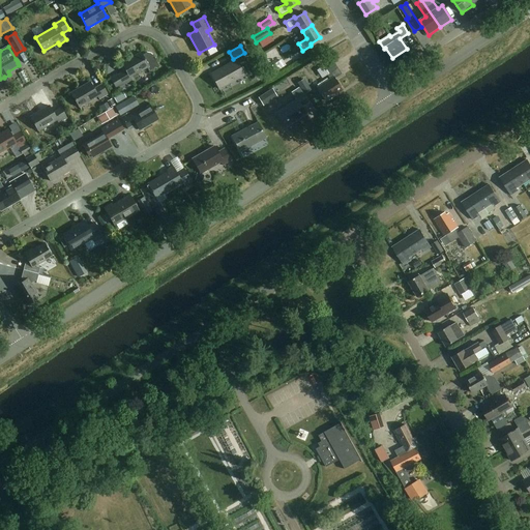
[(152,54),(148,53),(146,53),(142,55),(140,53),(122,63),(126,70),(112,79),(117,89),(131,81),(129,78),(147,67),(149,72),(159,66),(152,54)]
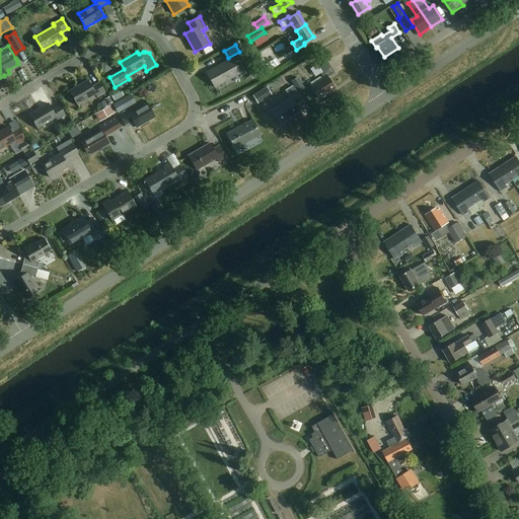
[(277,57),(267,64),(271,70),(281,64),(277,57)]
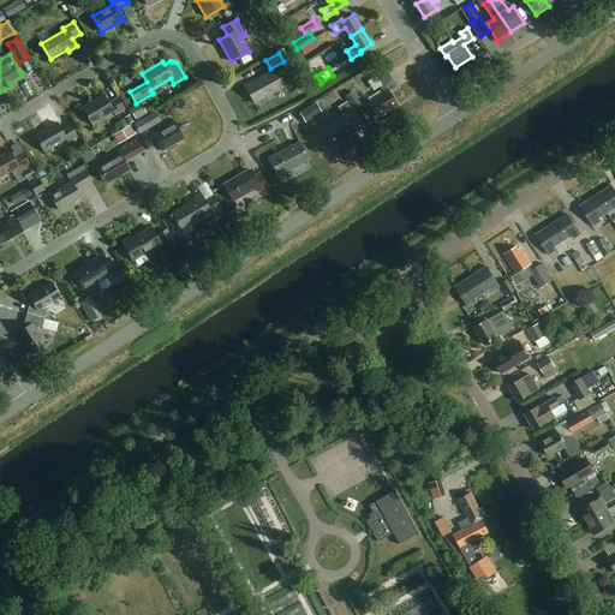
[(284,87),(274,70),(245,87),(255,103),(284,87)]
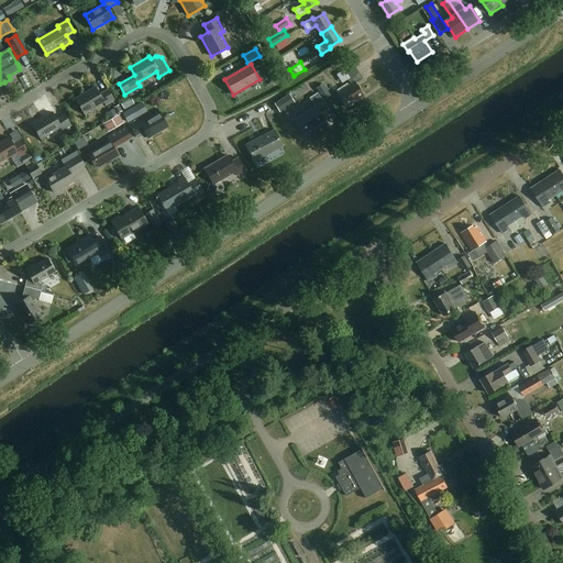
[(363,78),(359,73),(348,79),(351,84),(337,92),(346,108),(364,96),(355,84),(363,78)]
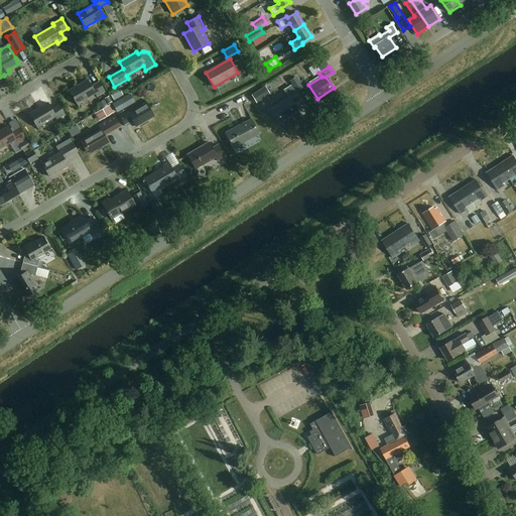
[(92,87),(88,80),(69,91),(77,104),(95,94),(97,96),(105,92),(99,83),(92,87)]
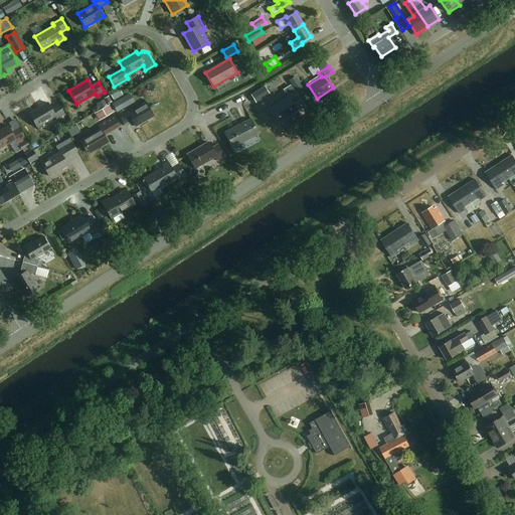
[(300,100),(291,86),(284,90),(289,97),(269,111),(278,124),(297,111),(293,104),(300,100)]
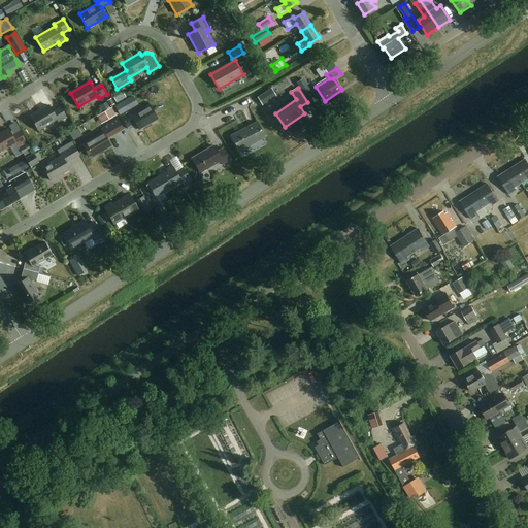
[(261,94),(257,96),(262,104),(266,102),(261,94)]
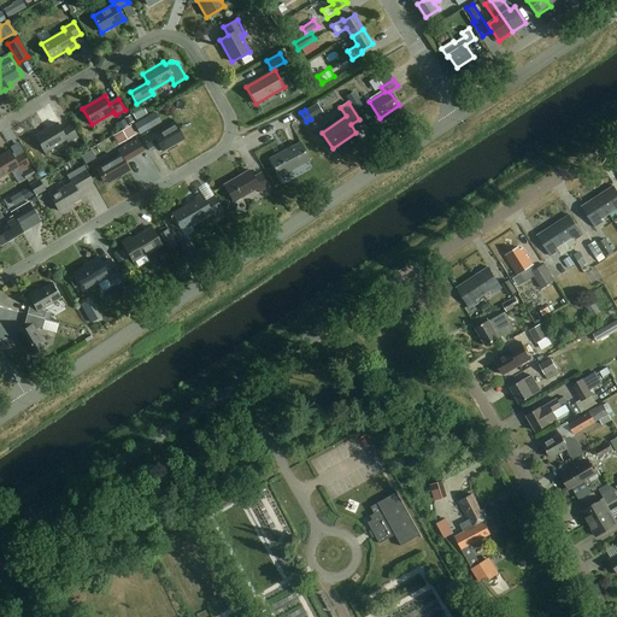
[(150,125),(145,118),(135,124),(139,131),(150,125)]
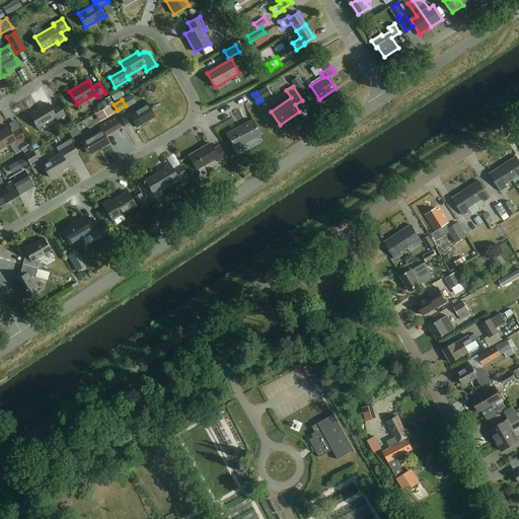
[(52,110),(48,103),(29,115),(38,128),(56,118),(57,121),(65,116),(60,106),(52,110)]
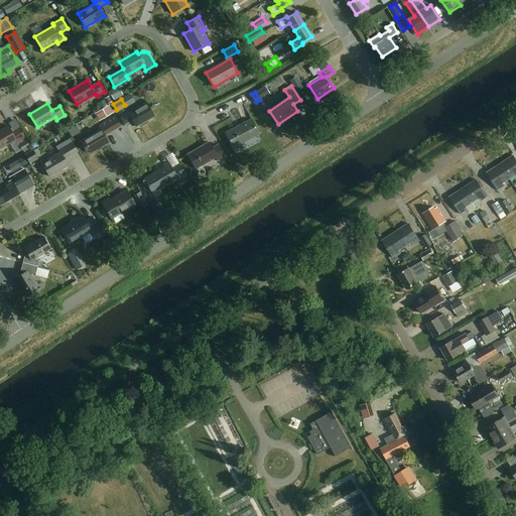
[(154,116),(146,103),(128,113),(126,111),(118,115),(124,125),(131,120),(135,127),(154,116)]
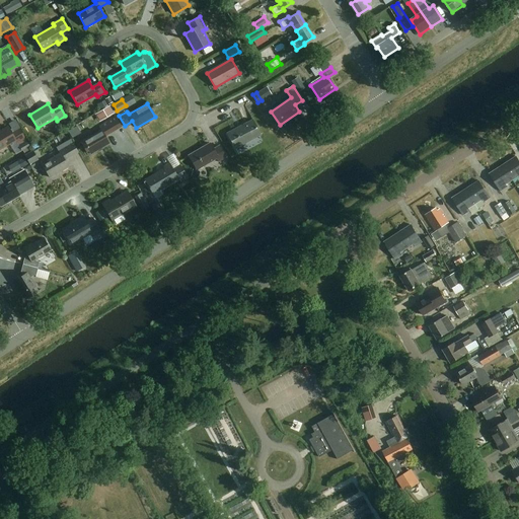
[(98,125),(115,118),(110,109),(94,117),(98,125)]
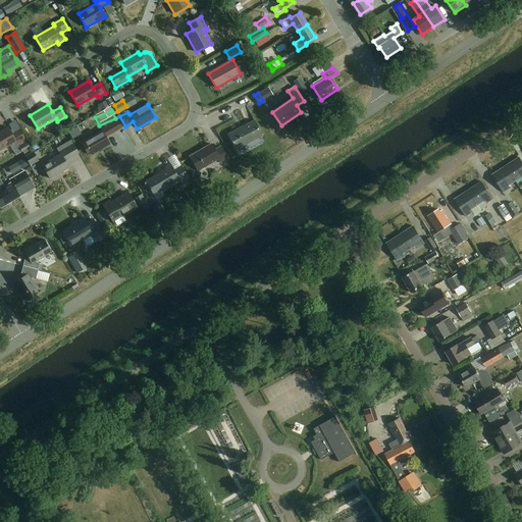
[(122,127),(116,118),(100,128),(102,131),(84,142),(91,155),(109,145),(105,138),(122,127)]
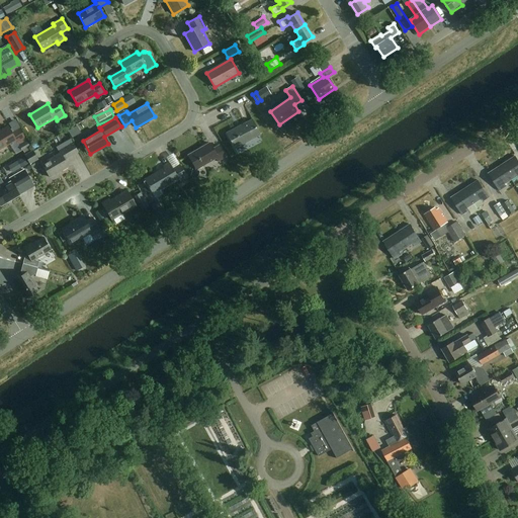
[(260,134),(252,119),(227,134),(235,148),(260,134)]
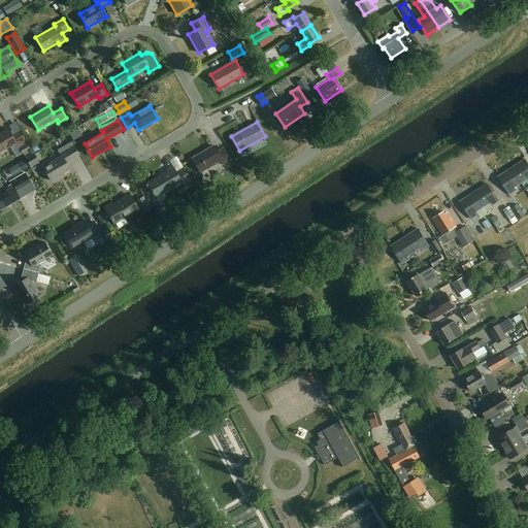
[(12,136),(8,129),(0,133),(0,152),(15,143),(24,156),(31,152),(20,132),(12,136)]
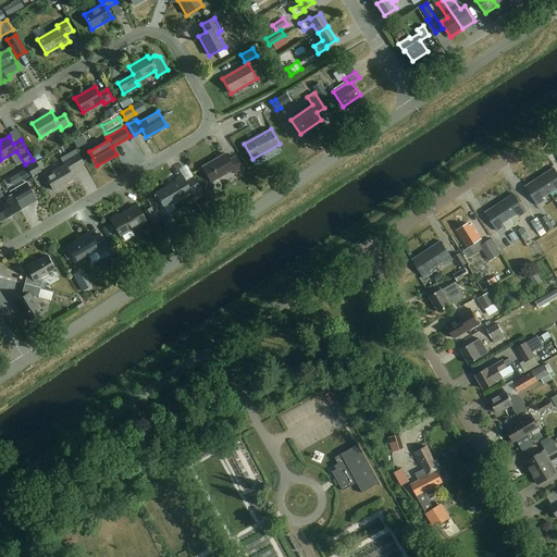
[(35,162),(44,159),(40,152),(32,156),(35,162)]
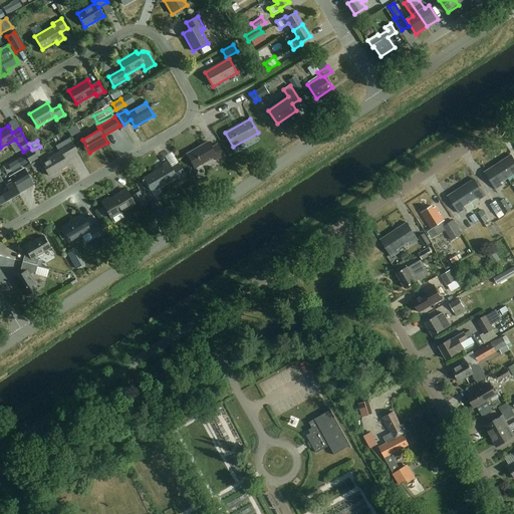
[(77,151),(72,142),(65,146),(71,155),(77,151)]
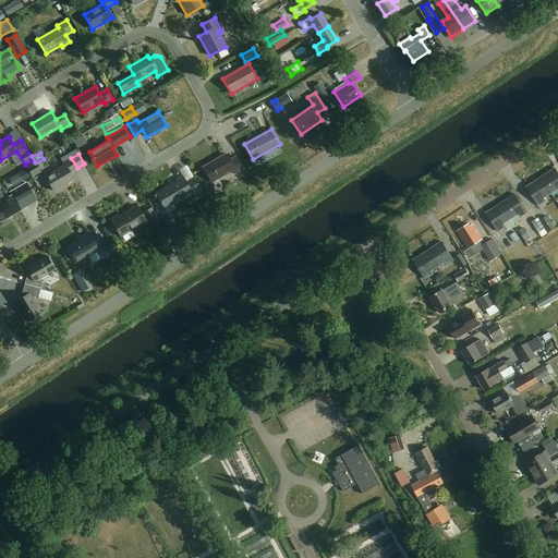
[(229,160),(225,155),(203,168),(211,182),(232,170),(234,173),(242,169),(235,157),(229,160)]
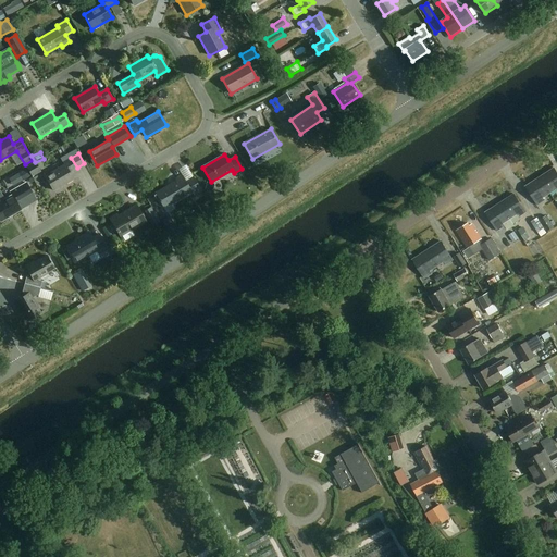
[(69,172),(77,168),(71,158),(63,162),(64,165),(45,176),(53,192),(73,180),(69,172)]
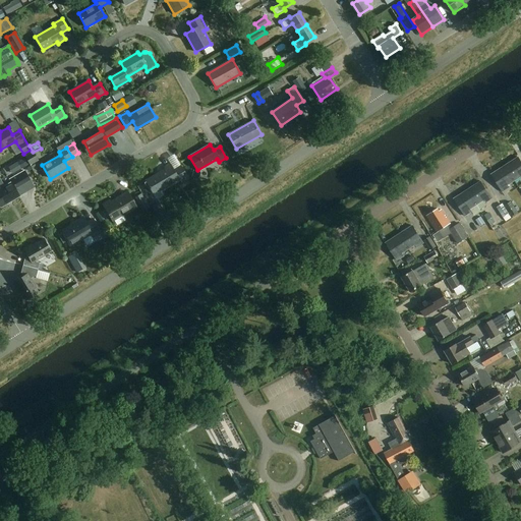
[(38,161),(33,153),(25,157),(30,165),(38,161)]
